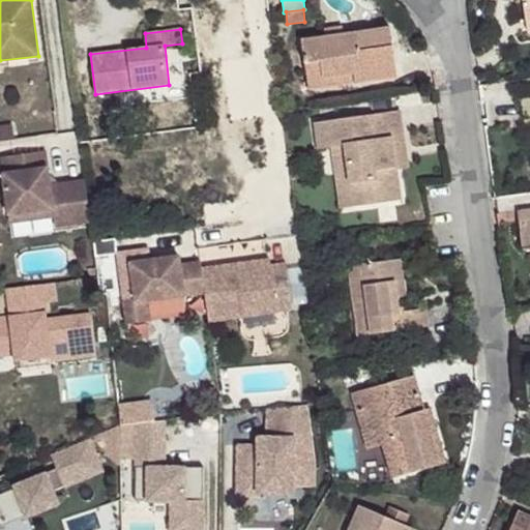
[(326,38),(301,41),(304,63),(320,61),(322,78),(354,74),(355,83),(398,78),(391,29),(344,35),(326,38)]
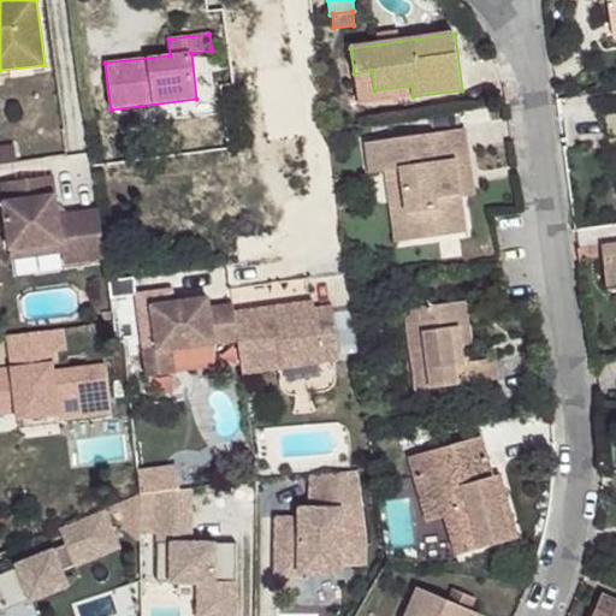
[(378,36),(379,45),(400,41),(398,34),(378,36)]
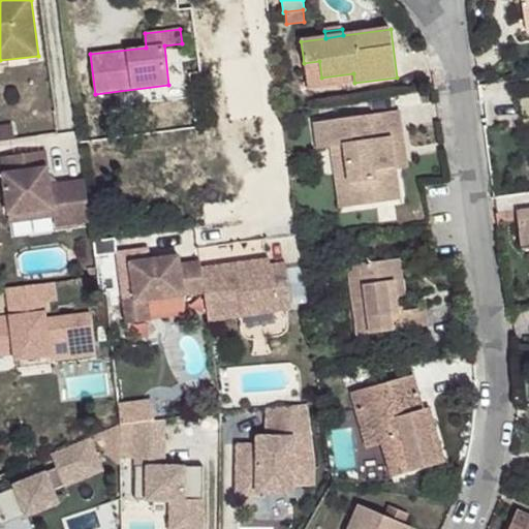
[(319,61),(304,63),(308,90),(354,83),(353,73),(321,78),(319,61)]
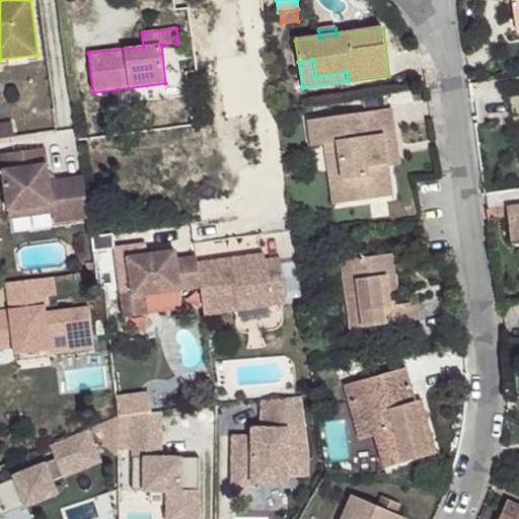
[(396,138),(392,108),(308,121),(312,146),(325,144),(339,143),(347,203),(393,196),(389,167),(385,139),(396,138)]
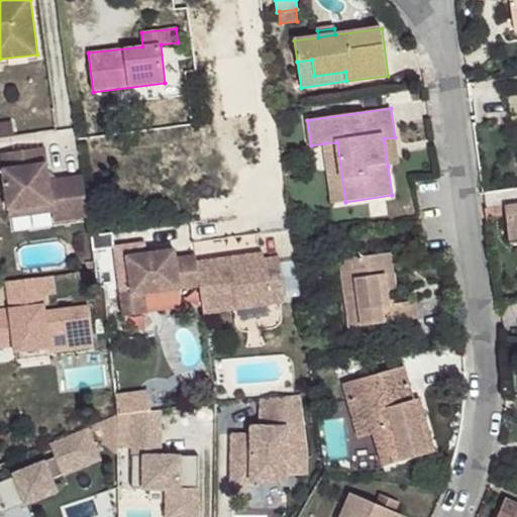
[(12,122),(0,123),(0,137),(15,136),(12,122)]
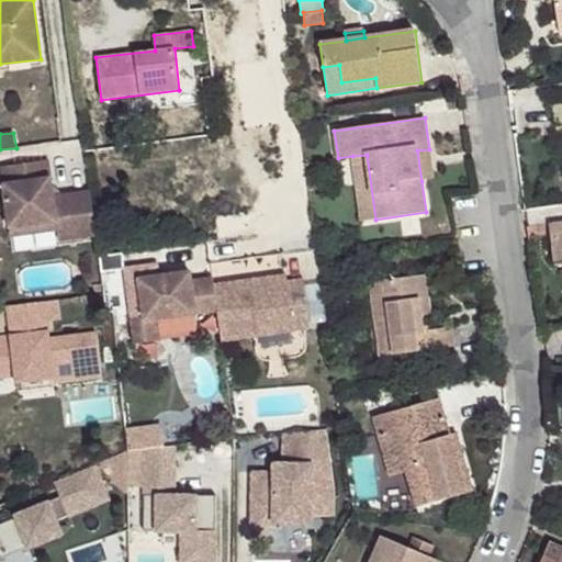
[(429,149),(417,150),(422,181),(433,179),(429,149)]
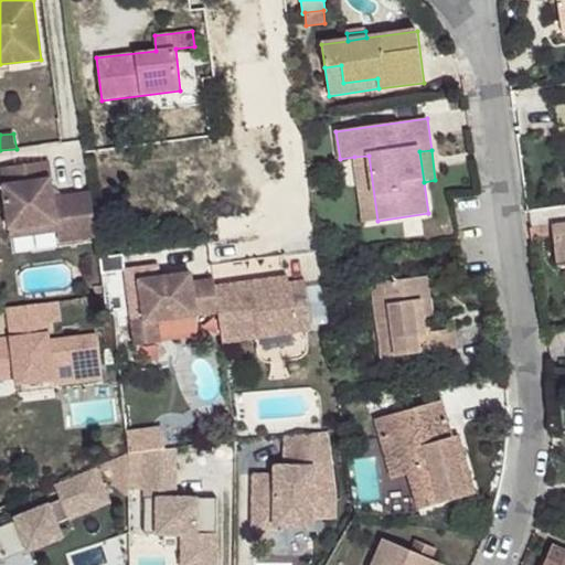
[(377,221),(369,156),(354,157),(364,223),(377,221)]
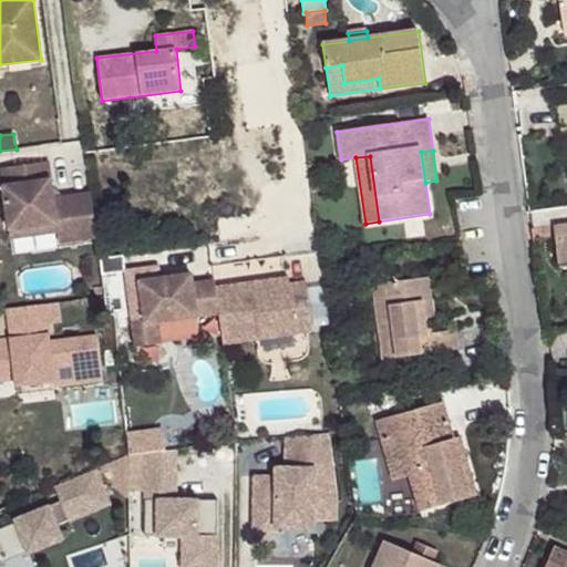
[(98,238),(92,193),(54,198),(49,162),(0,168),(9,230),(57,224),(59,233),(60,243),(98,238)]
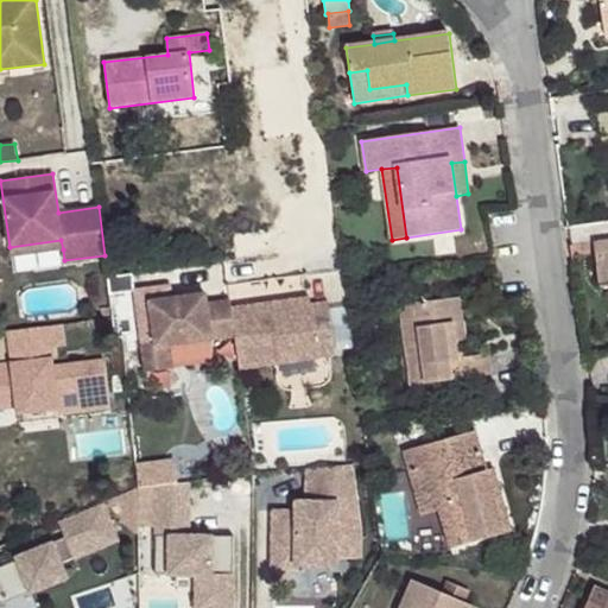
[(61,240),(10,247),(11,257),(63,249),(61,240)]
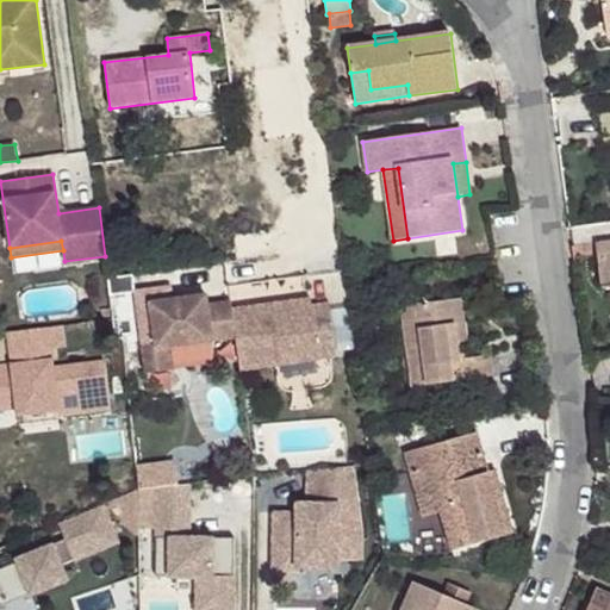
[(609,241),(596,243),(597,255),(609,253),(609,241)]
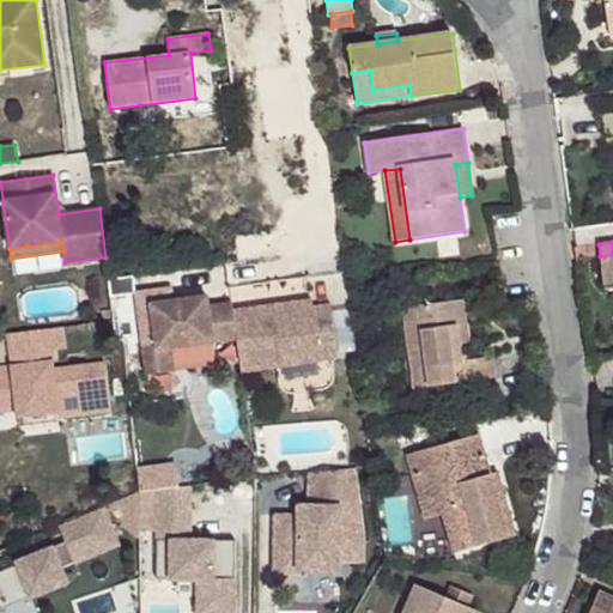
[(612,254),(600,256),(605,289),(612,287),(612,254)]
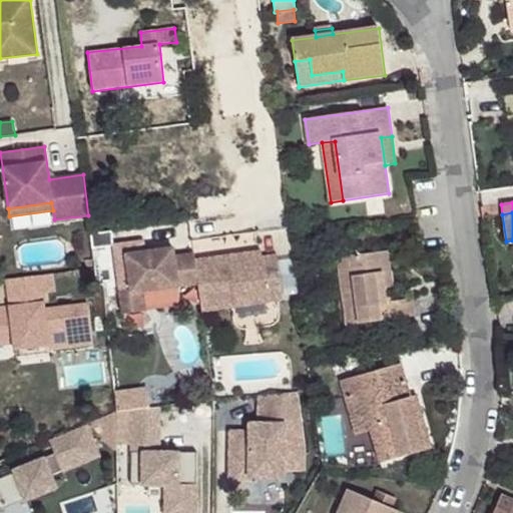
[(195,261),(194,253),(175,255),(174,247),(126,254),(130,288),(119,290),(122,315),(145,312),(143,292),(198,285),(195,261)]
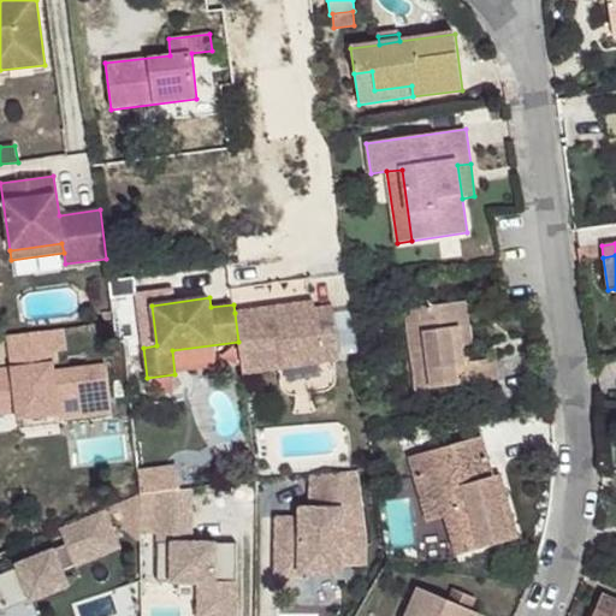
[(468,301),(456,302),(460,326),(471,325),(468,301)]
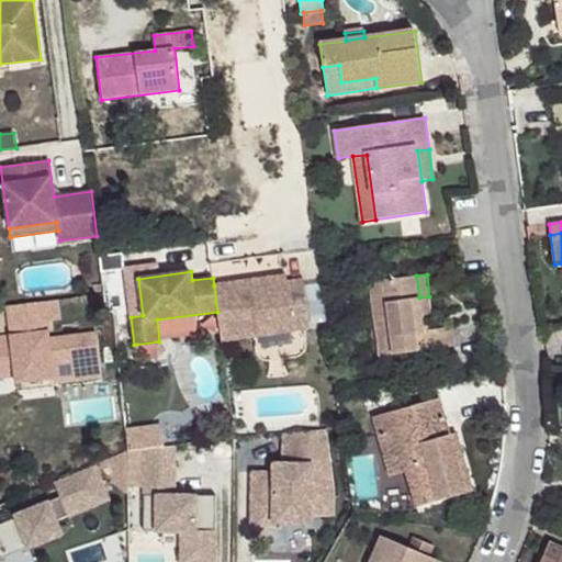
[(287,276),(214,285),(217,312),(222,341),(311,329),(304,280),(288,282),(287,276)]
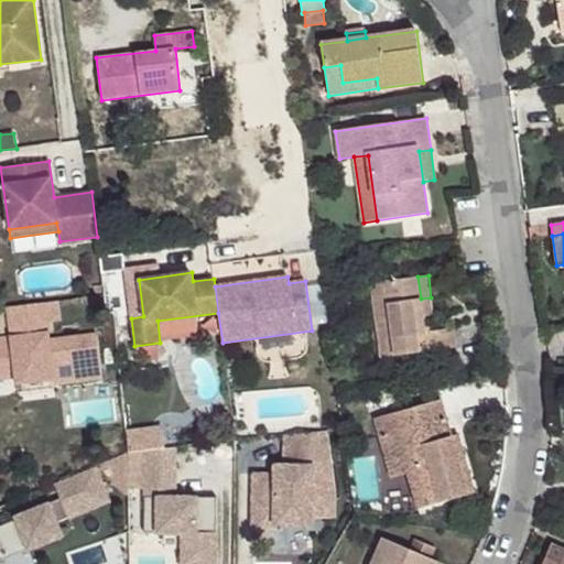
[(376,323),(381,358),(457,348),(455,328),(431,332),(419,334),(418,320),(429,317),(434,317),(431,297),(421,299),(418,277),(383,282),(389,321),(376,323)]
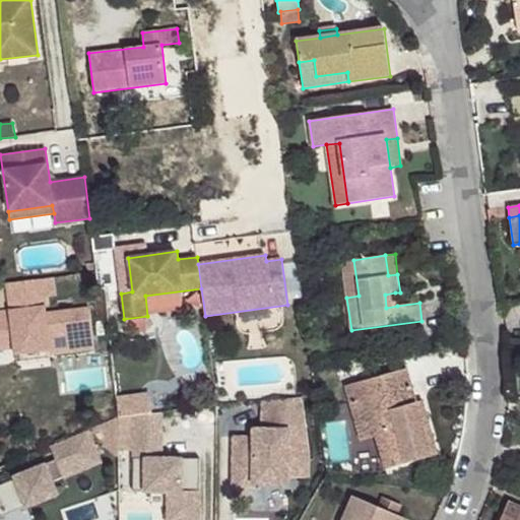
[(342,261),(346,298),(359,296),(353,260),(342,261)]
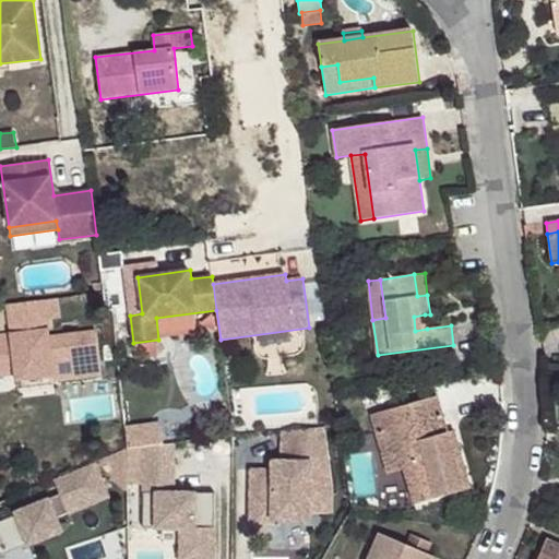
[(11,325),(46,321),(44,300),(8,305),(11,325)]
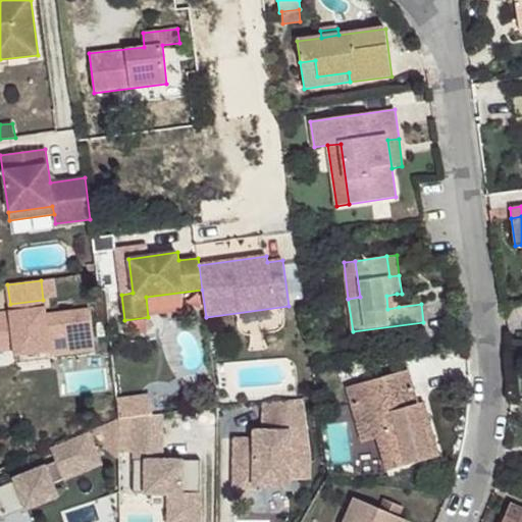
[(386,296),(387,309),(399,307),(397,294),(386,296)]
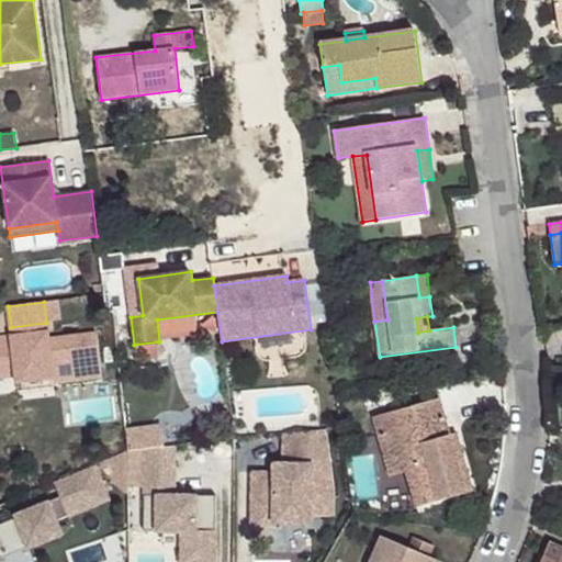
[(12,337),(48,333),(46,323),(11,327),(12,337)]
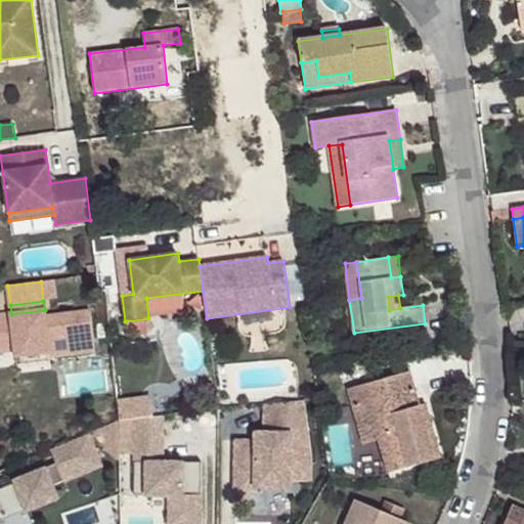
[(50,356),(95,351),(90,311),(45,317),(45,310),(0,315),(0,351),(15,349),(15,356),(49,352),(50,356)]
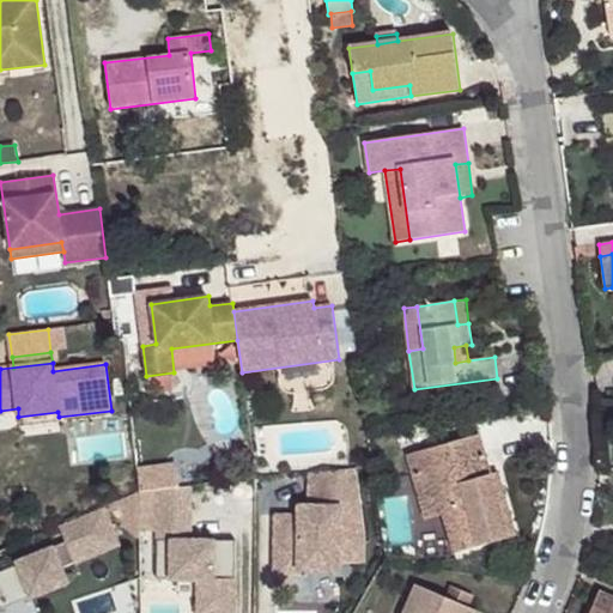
[(479,435),(407,455),(413,477),(431,472),(444,515),(455,553),(516,536),(503,493),(496,495),(479,435)]
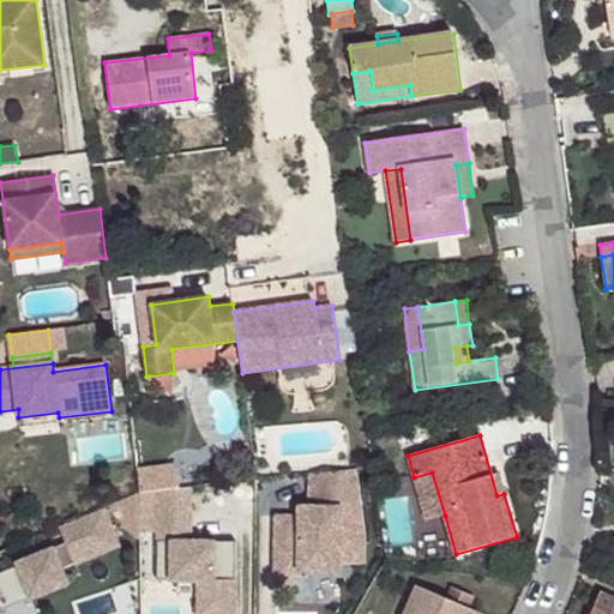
[(137,470),(140,494),(157,492),(180,488),(178,475),(166,465),(137,470)]
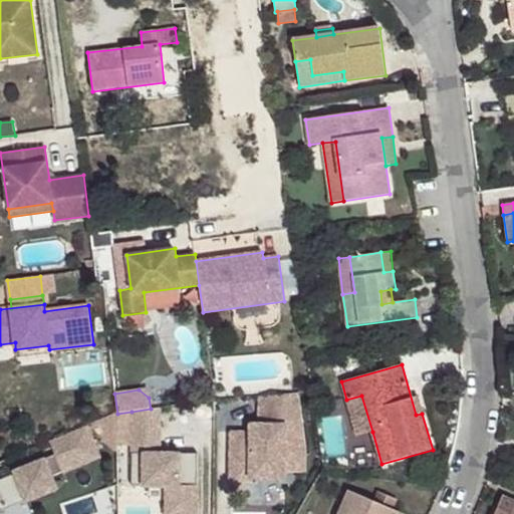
[(231,433),(230,484),(251,484),(251,478),(285,479),(285,472),(285,457),(304,457),(305,449),(297,393),(259,397),(259,425),(250,425),(250,433),(231,433)]
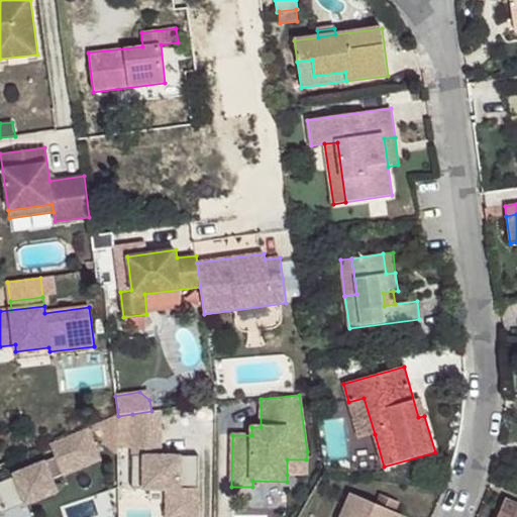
[(364,398),(348,402),(359,438),(375,434),(364,398)]
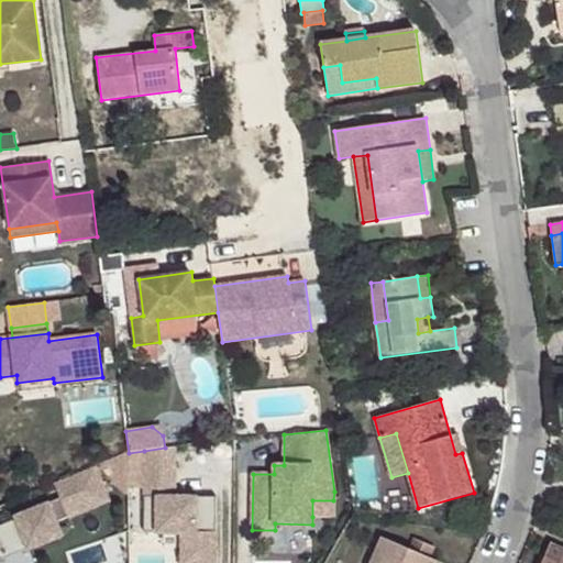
[(451,435),(455,454),(462,453),(457,434),(451,435)]
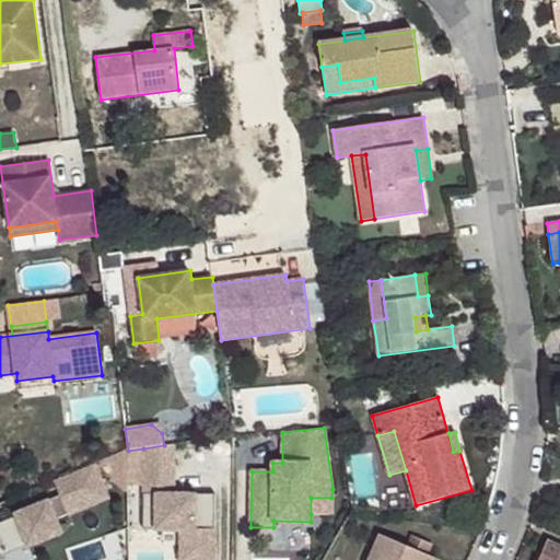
[(175,494),(175,444),(164,445),(143,448),(143,531),(181,531),(181,559),(214,559),(216,494),(175,494)]
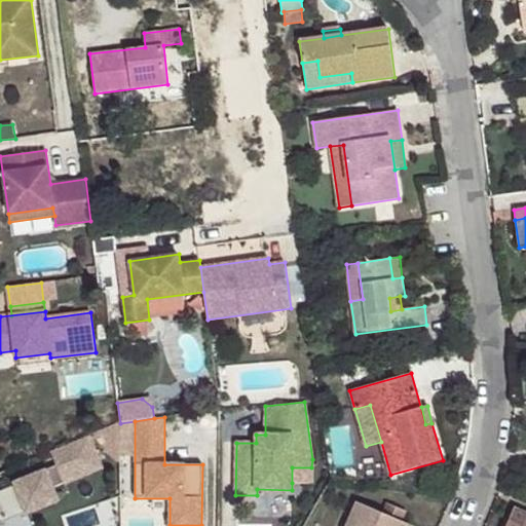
[(88,436),(50,451),(57,465),(60,474),(49,479),(46,470),(14,483),(15,484),(0,490),(0,516),(25,506),(27,513),(52,502),(55,494),(53,488),(102,468),(88,436)]
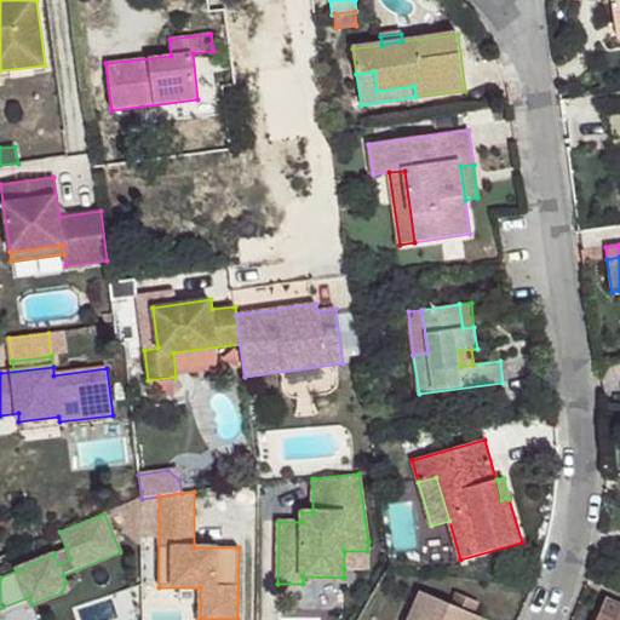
[(67,549),(55,554),(58,564),(70,558),(67,549)]
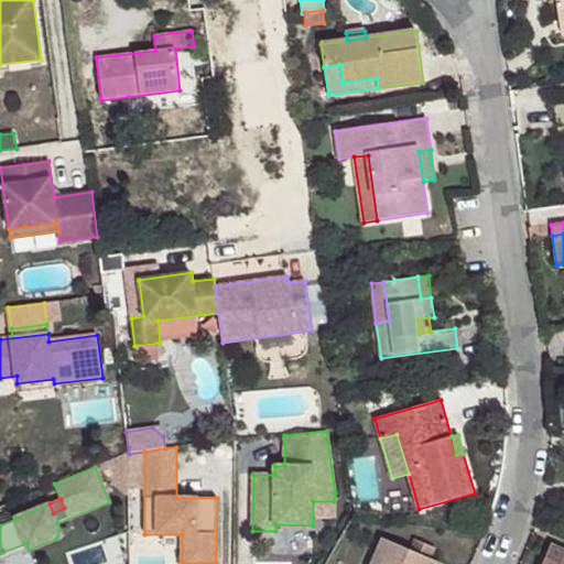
[(334,501),(313,501),(313,518),(334,518),(334,501)]
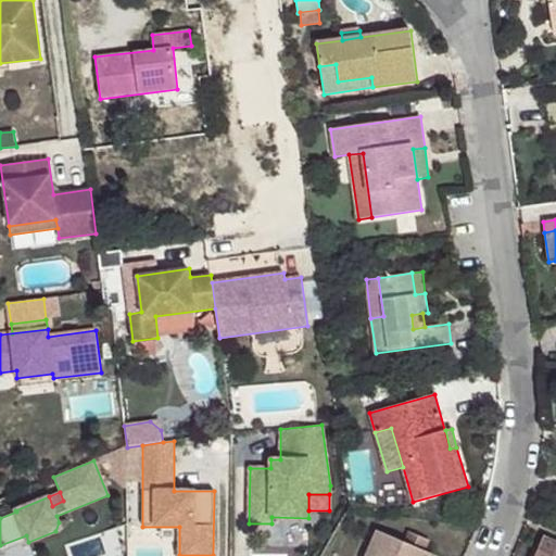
[(405,543),(377,531),(366,555),(430,555),(431,554),(425,551),(429,541),(411,532),(405,543)]
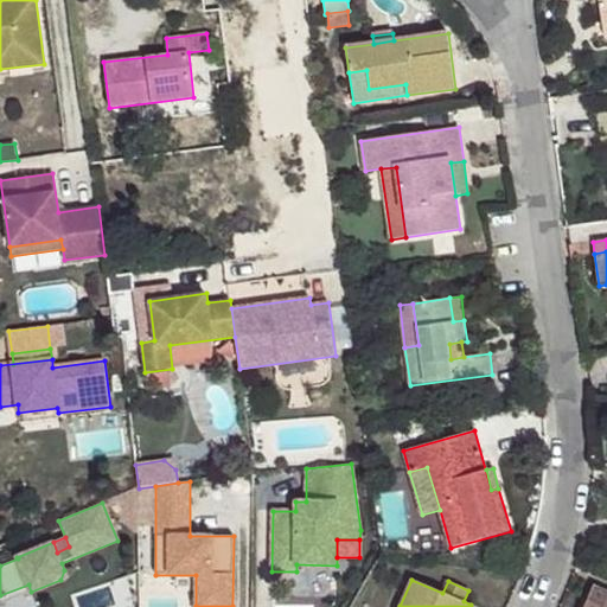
[(31,592),(29,585),(0,595),(0,601),(1,605),(31,592)]
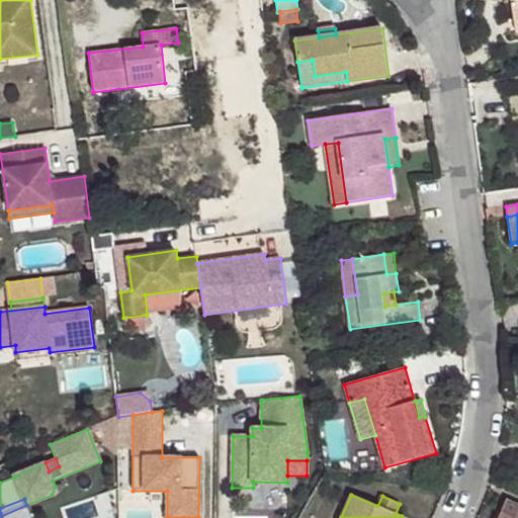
[(517,517),(517,506),(506,501),(498,517),(517,517)]
